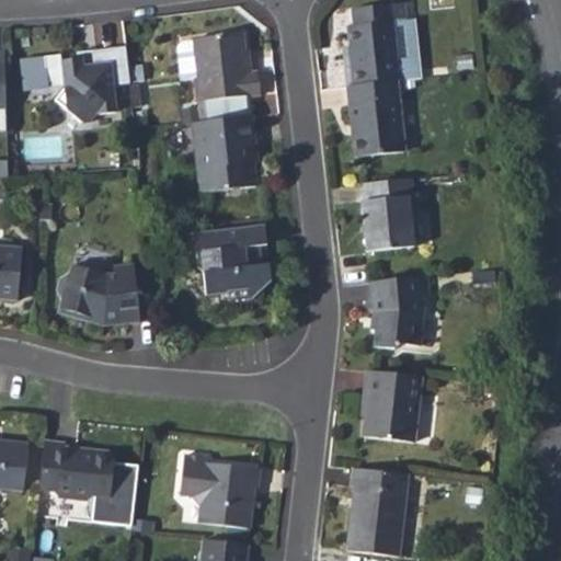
[(351,45),(353,66),(345,67),(347,86),(398,80),(401,80),(395,21),(408,20),(407,3),(353,10),(355,25),(347,26),(351,45)]
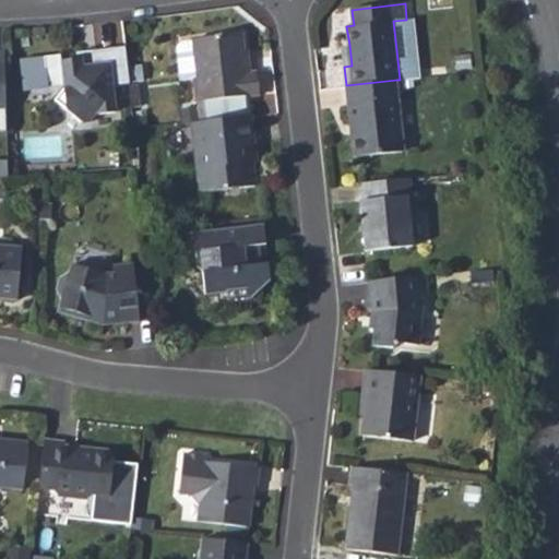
[(245,94),(261,92),(257,69),(244,70),(239,34),(193,38),(193,40),(185,43),(181,47),(186,78),(193,76),(198,99),(201,99),(245,94)]
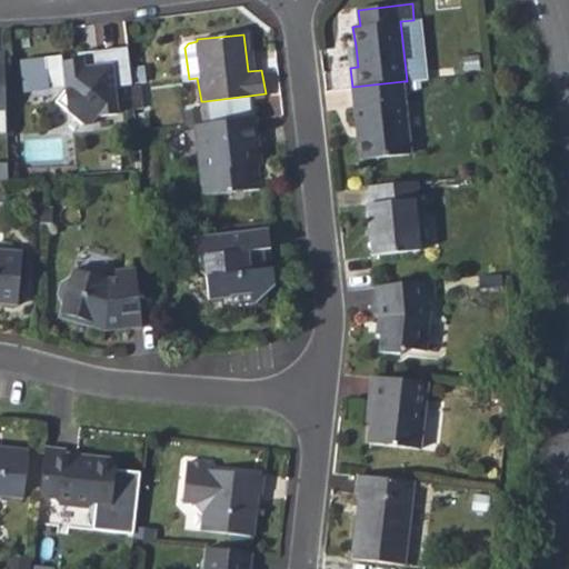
[(348,47),(350,68),(358,67),(356,46),(348,47)]
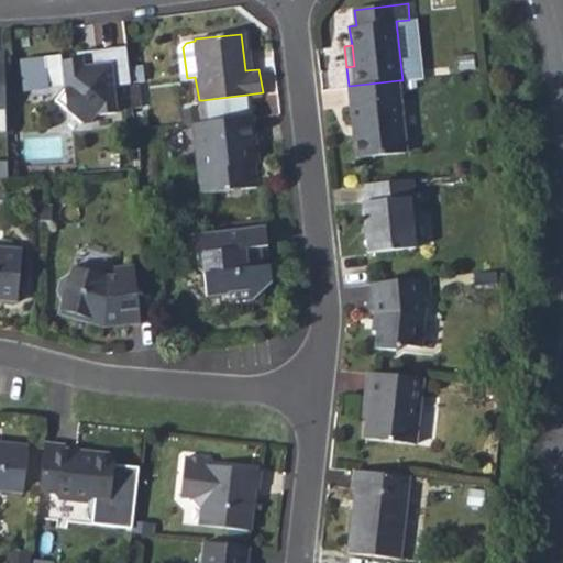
[(62,61),(42,63),(43,84),(30,98),(58,124),(67,123),(75,114),(96,113),(92,86),(110,85),(108,48),(73,52),(75,68),(63,69),(62,61)]
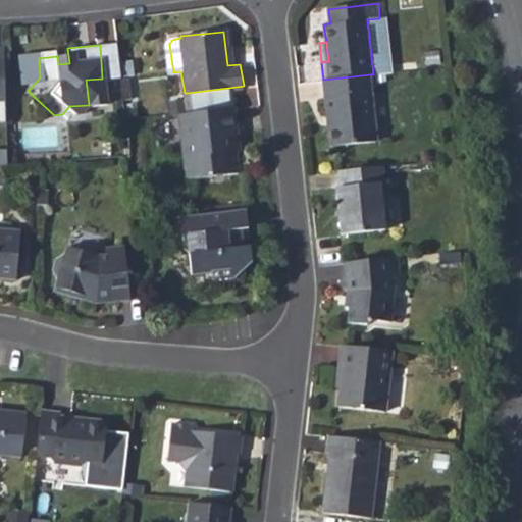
[(57,56),(58,64),(69,63),(67,48),(56,49),(57,56)]
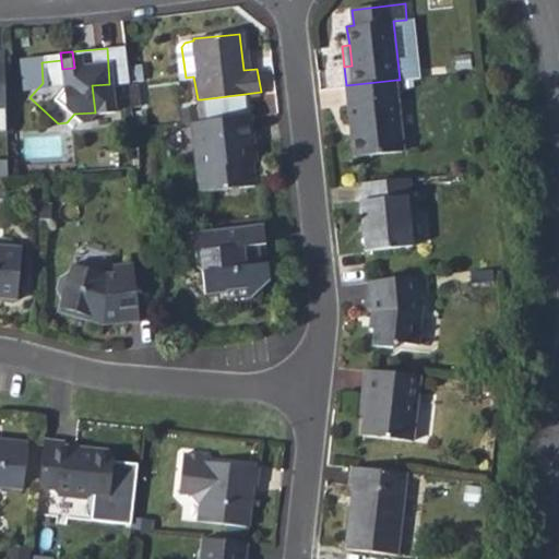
[(346,85),(354,156),(404,152),(396,80),(346,85)]
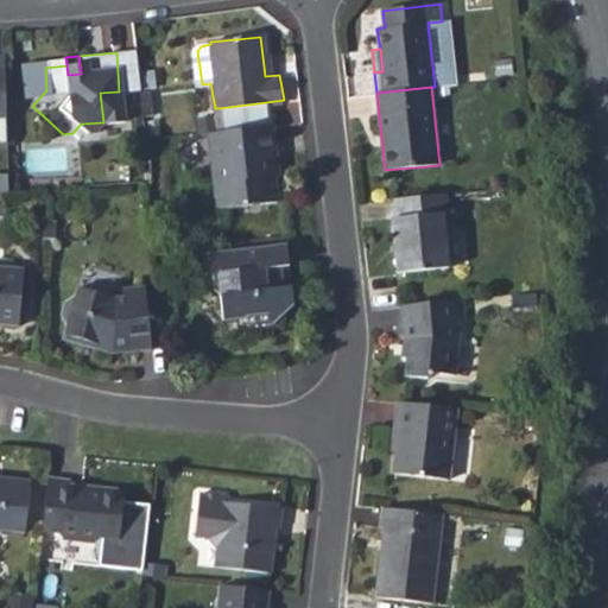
[(270,126),(266,102),(219,108),(222,131),(270,126)]
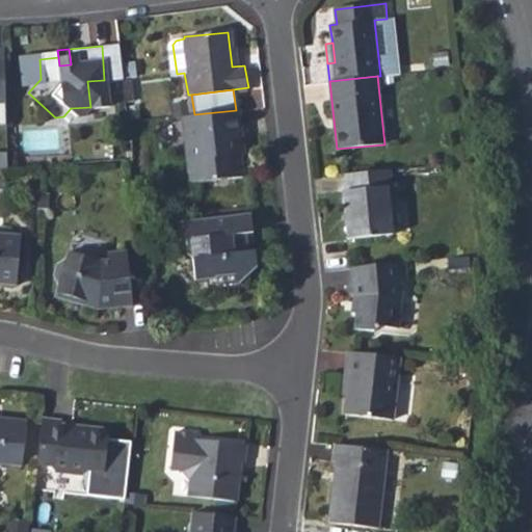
[(187,181),(240,177),(236,137),(241,137),(237,110),(236,110),(194,114),(181,116),(187,181)]
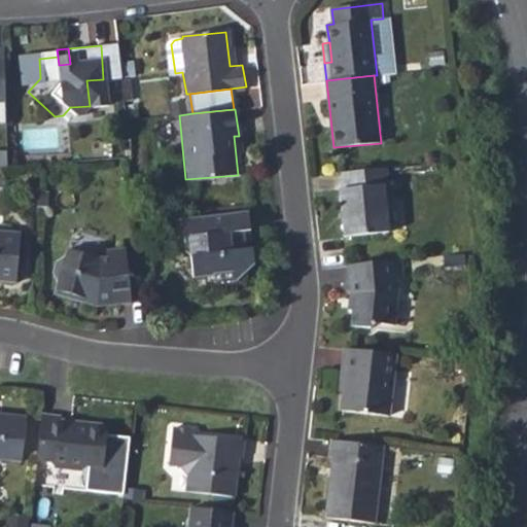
[(339,189),(345,238),(389,234),(384,184),(389,184),(387,166),(340,170),(342,188),(339,189)]
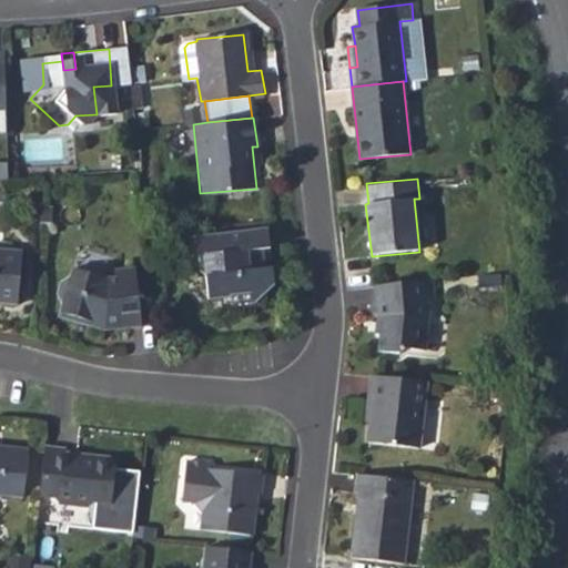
[(260,266),(257,249),(267,247),(265,226),(189,235),(191,252),(196,257),(199,270),(205,276),(209,300),(230,297),(251,296),(252,303),(255,303),(273,284),(270,266),(260,266)]
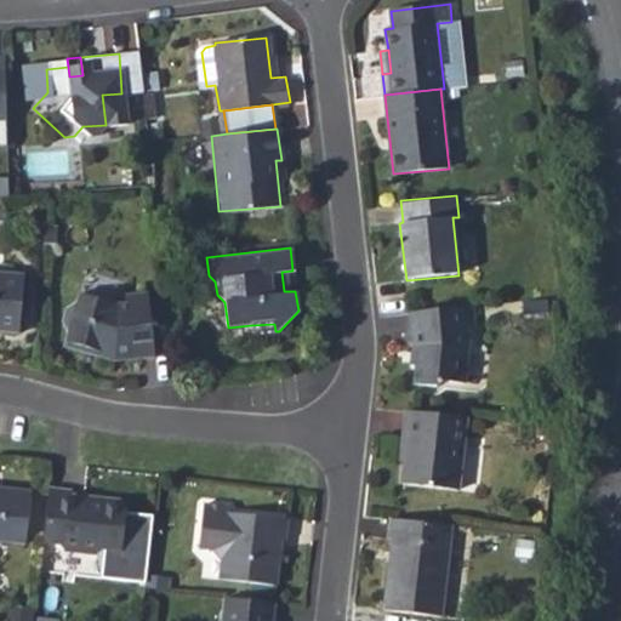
[(0,331),(16,332),(23,275),(0,272),(0,331)]
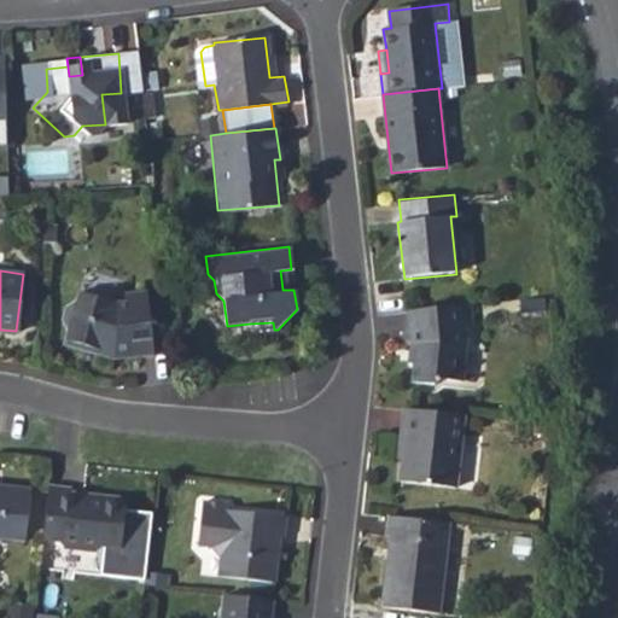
[(117,304),(80,293),(76,305),(68,309),(63,322),(68,331),(64,344),(114,357),(153,354),(147,290),(129,291),(129,302),(117,304)]
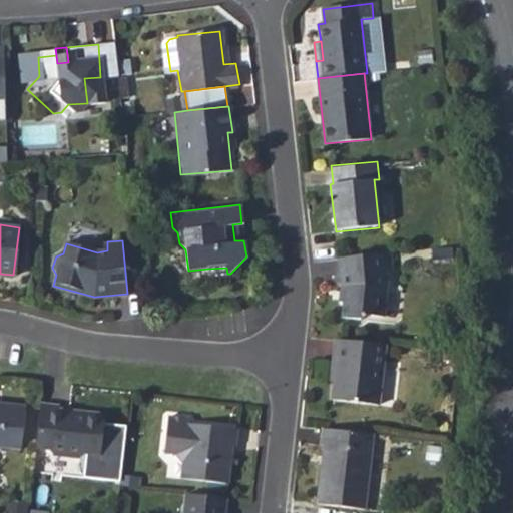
[(386,319),(391,286),(388,271),(395,270),(393,250),(340,257),(343,286),(348,289),(346,303),(344,319),(361,321),(367,317),(386,319)]
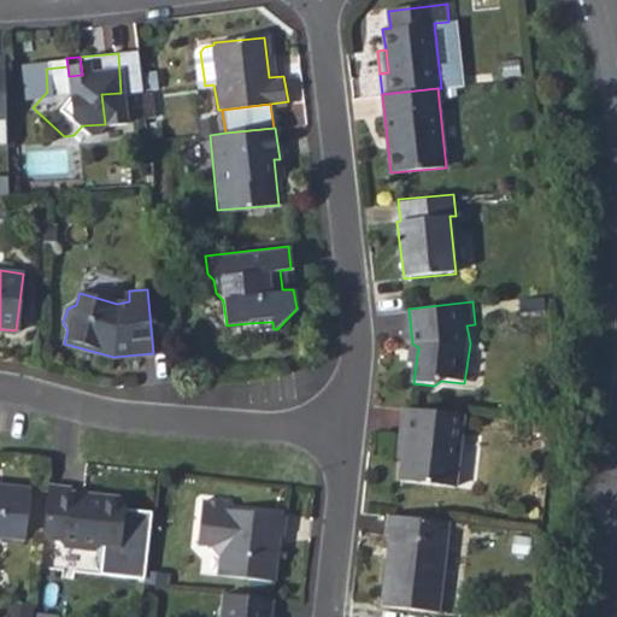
[(406,438),(401,481),(457,487),(465,412),(404,406),(400,438),(406,438)]
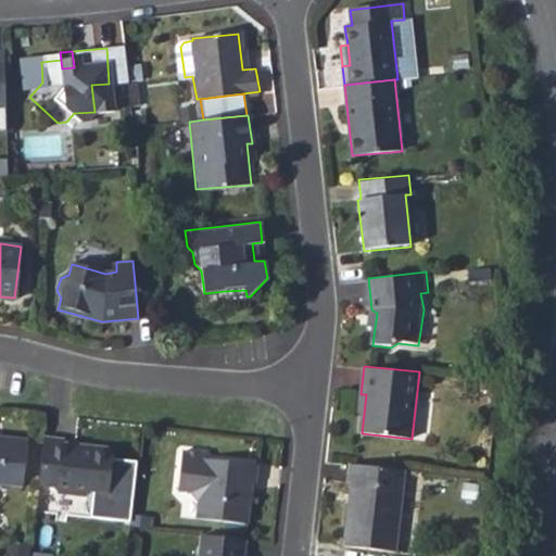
[(0,487),(3,484),(24,487),(30,440),(0,436),(0,487)]
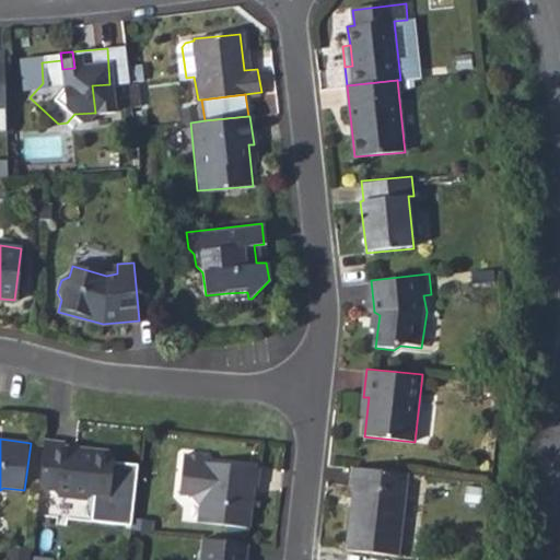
[(58,497),(90,500),(94,494),(112,498),(117,455),(66,448),(67,444),(45,441),(39,487),(53,490),(58,497)]
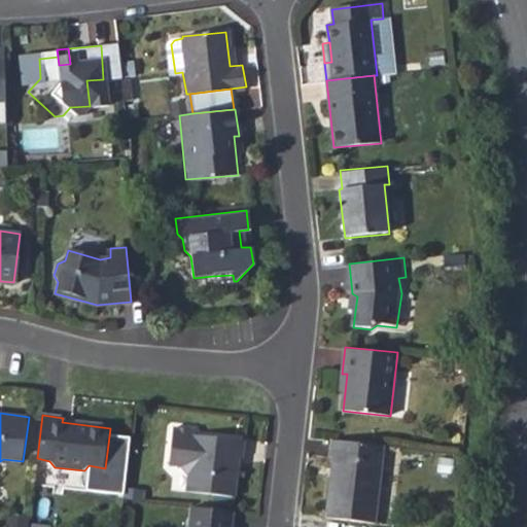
[(180,465),(185,471),(182,490),(232,497),(242,441),(192,434),(194,428),(169,426),(165,463),(180,465)]
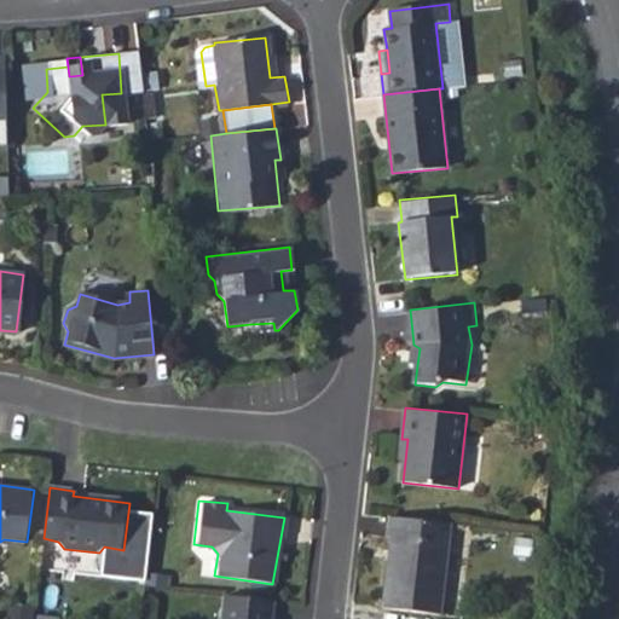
[(385,534),(376,607),(432,612),(443,521),(380,514),(377,534),(385,534)]
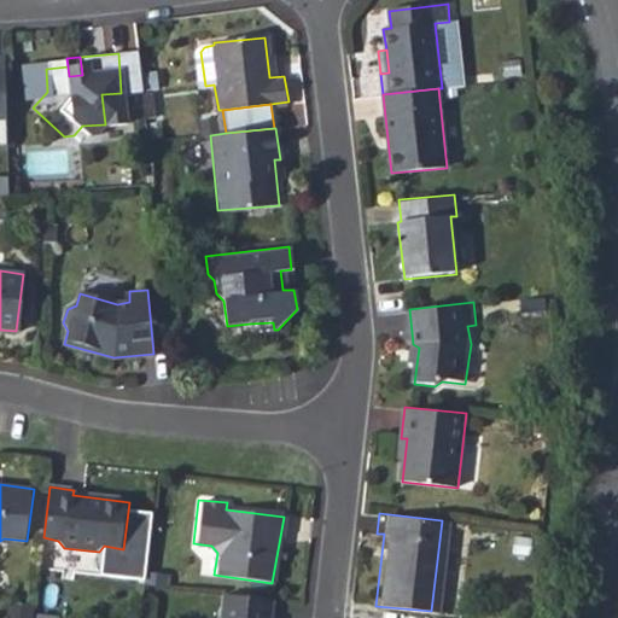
[(269,617),(272,599),(225,594),(221,617),(269,617)]
